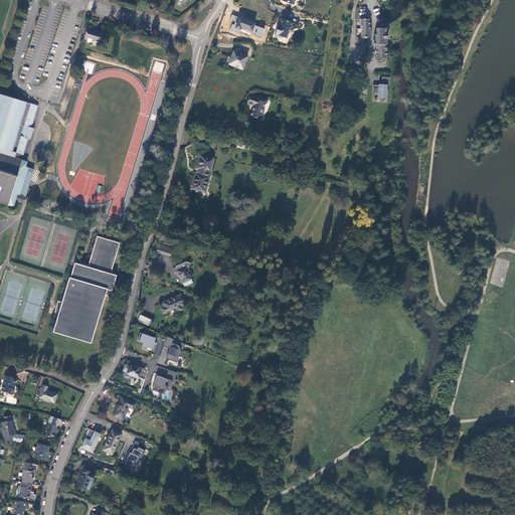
[(262,38),(265,28),(254,25),(255,22),(231,15),(230,19),(233,21),(231,30),(239,33),(240,29),(255,33),(254,36),(262,38)]
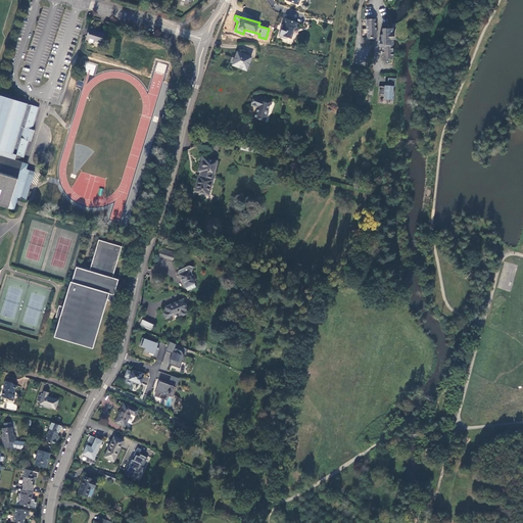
[(297,24),(286,18),(284,24),(283,25),(282,27),(283,28),(282,30),(281,30),(279,37),(285,39),(288,38),(291,39),(293,33),(292,33),(293,29),(296,28),(297,24)]
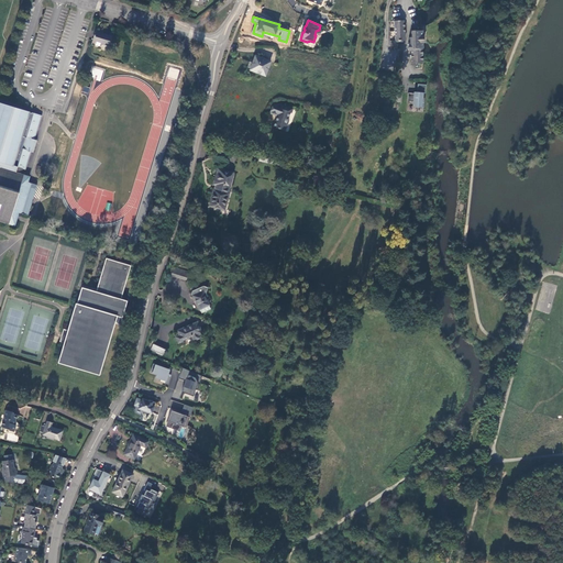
[(405,41),(404,21),(394,21),(395,41),(392,41),(392,50),(398,50),(397,41),(405,41)]
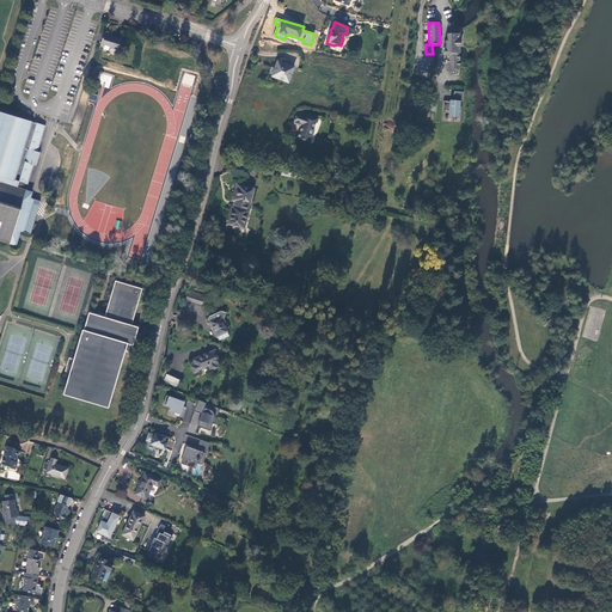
[(104,32),(101,44),(104,47),(104,49),(108,50),(109,48),(118,50),(122,40),(109,36),(110,35),(104,32)]
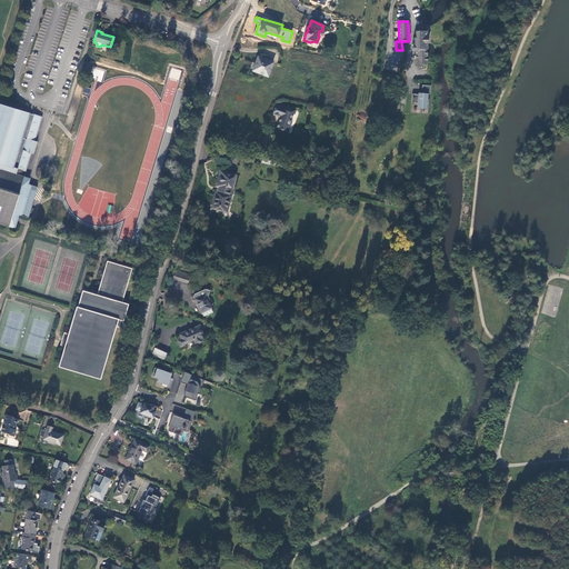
[(428,58),(428,42),(427,31),(416,31),(416,65),(428,65),(428,58)]
